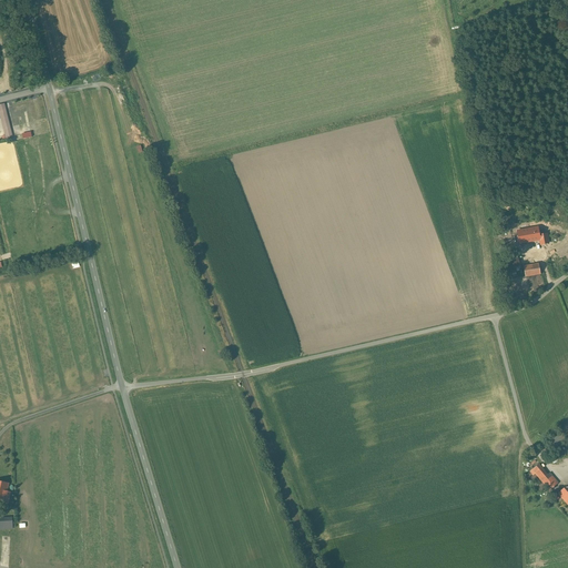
[(4,138),(12,137),(4,102),(0,103),(0,124),(2,135),(4,134),(4,138)]
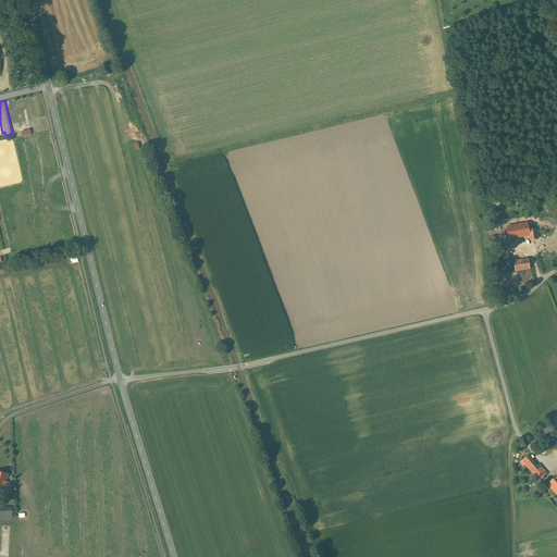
[(524,221),(510,224),(512,236),(527,233),(524,221)]
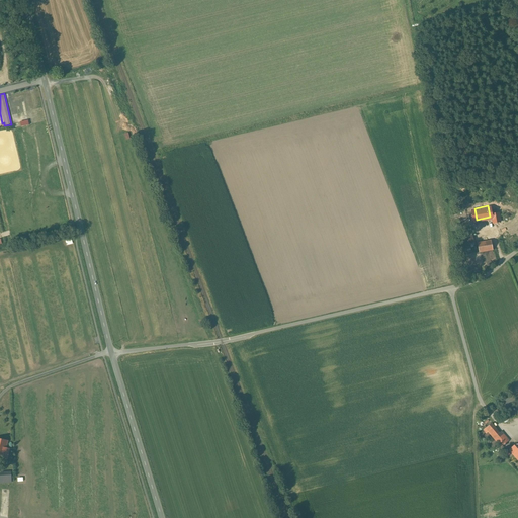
[(490,217),(477,220),(479,227),(492,225),(490,217)]
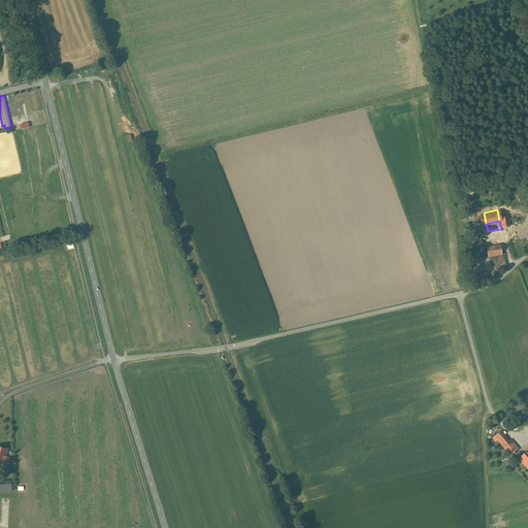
[(481,232),(473,234),(476,249),(484,248),(481,232)]
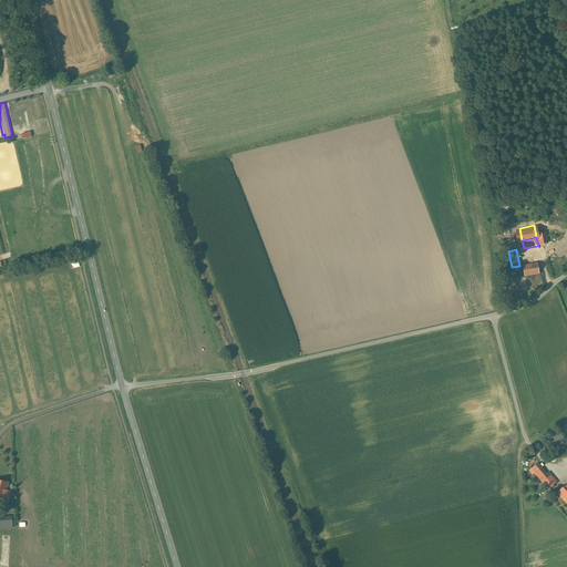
[(537,263),(523,266),(525,276),(539,274),(537,263)]
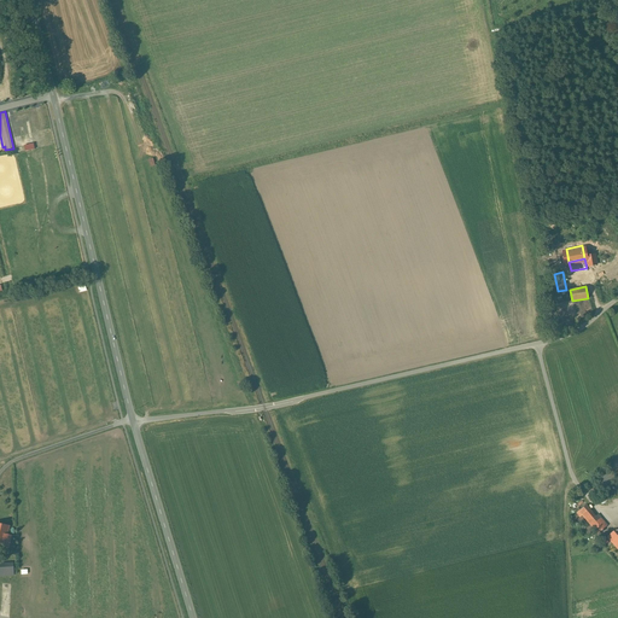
[(601,523),(587,505),(577,513),(579,517),(583,514),(599,534),(607,525),(604,522),(601,523)]
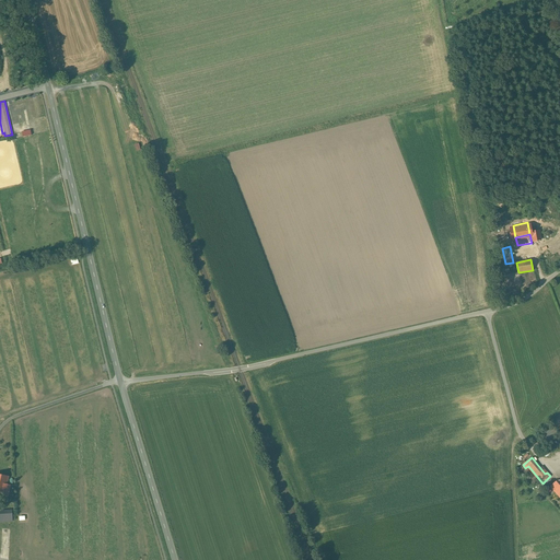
[(559,497),(559,496),(559,477),(550,487),(559,497)]
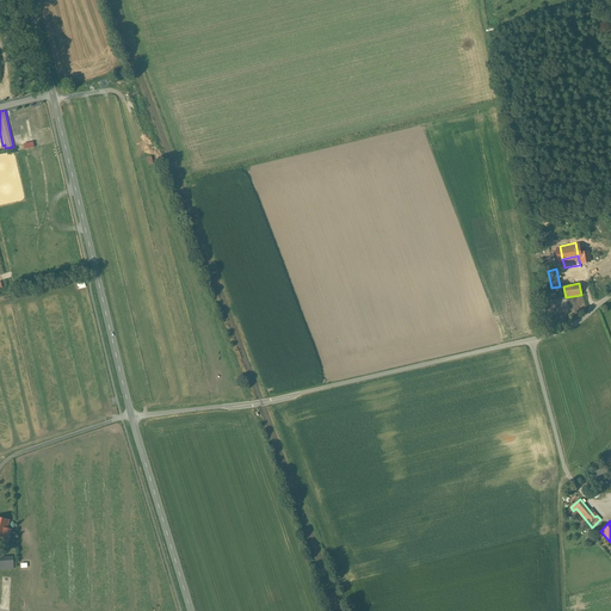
[(12,556),(0,557),(0,568),(13,568),(12,556)]
